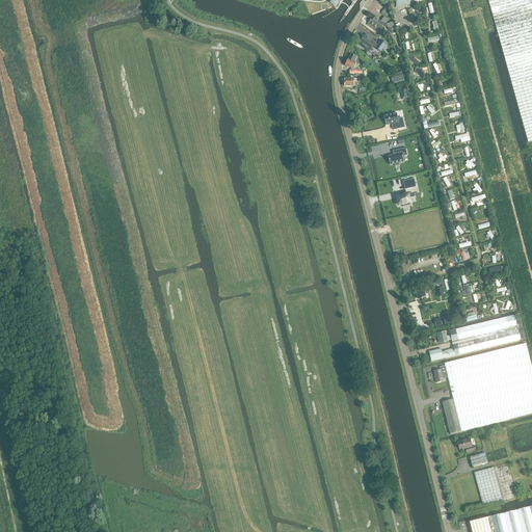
[(348,8),(345,12),(345,14),(344,14),(344,15),(345,15),(345,16),(346,16),(346,15),(347,15),(347,14),(355,3),(356,0),(353,0),(352,2),(352,3),(351,3),(351,4),(351,5),(350,5),(349,7),(349,8),(348,8)]
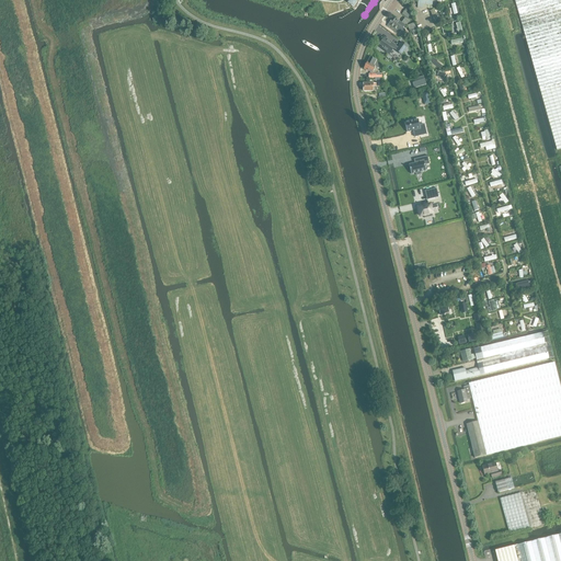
[(560,0),(514,0),(523,29),(540,90),(557,150),(560,149),(560,0)]
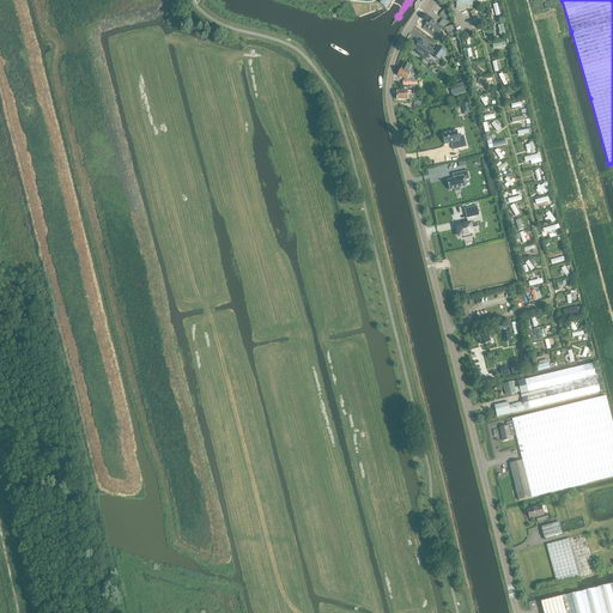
[(443,28),(432,20),(430,23),(429,22),(423,29),(432,35),(435,32),(437,35),(443,28)]
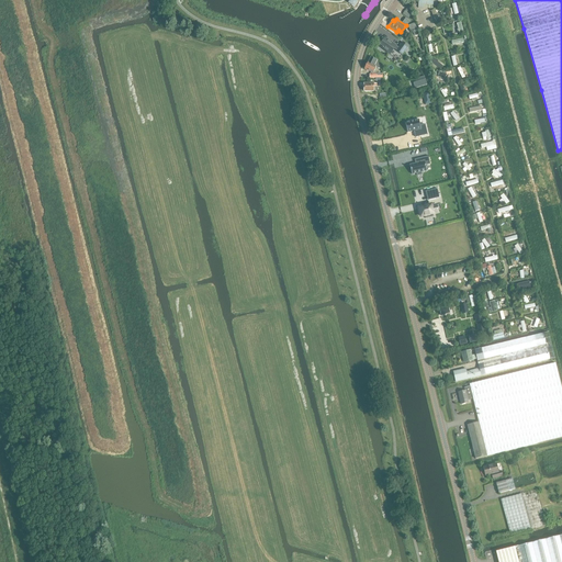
[(419,34),(415,23),(408,25),(411,31),(413,30),(415,35),(419,34)]
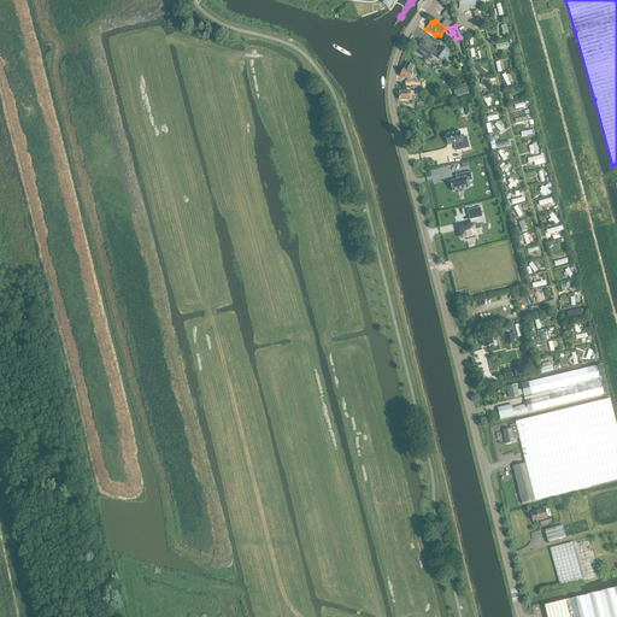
[(438,53),(423,42),(417,51),(429,60),(434,54),(435,56),(434,56),(441,60),(448,52),(441,47),(438,53)]
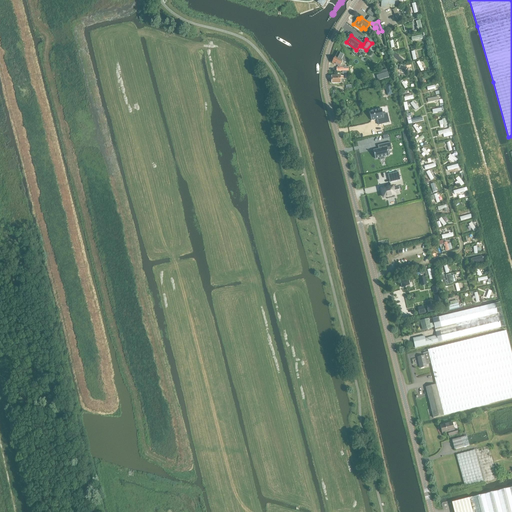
[(346,63),(344,56),(338,52),(332,63),(340,67),(343,61),(346,63)]
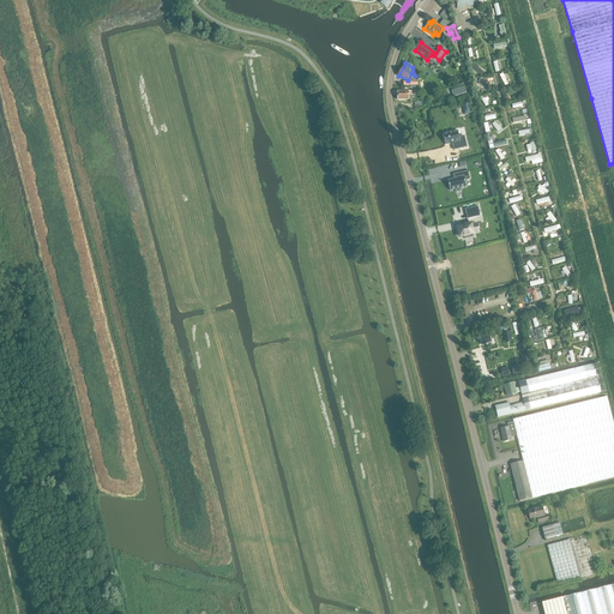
[(465,131),(446,136),(450,149),(457,146),(459,155),(476,150),(473,139),(468,140),(465,131)]
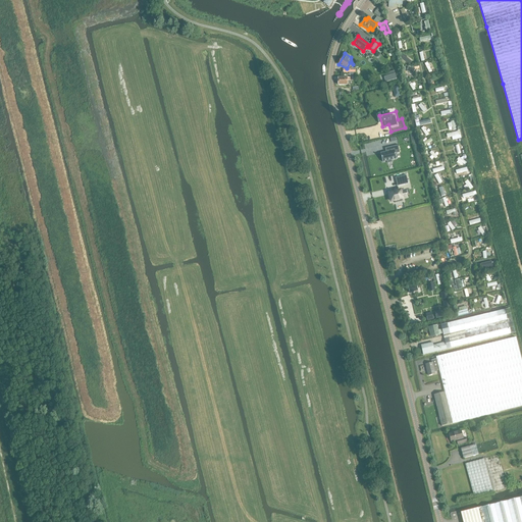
[(389,153),(378,155),(382,168),(390,166),(390,168),(396,167),(396,165),(400,164),(396,152),(403,151),(401,144),(388,148),(389,153)]
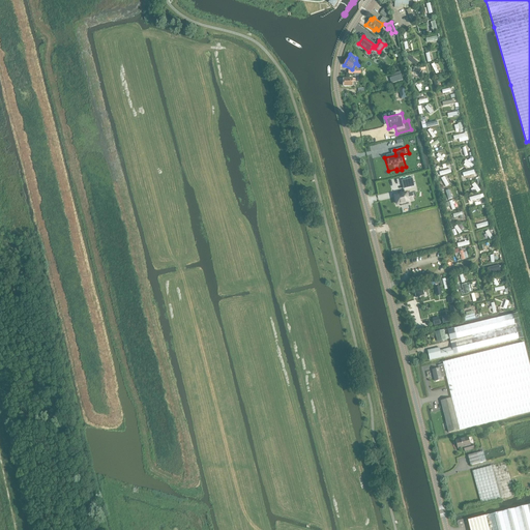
[(414,186),(412,178),(402,181),(403,181),(405,188),(405,189),(414,186)]
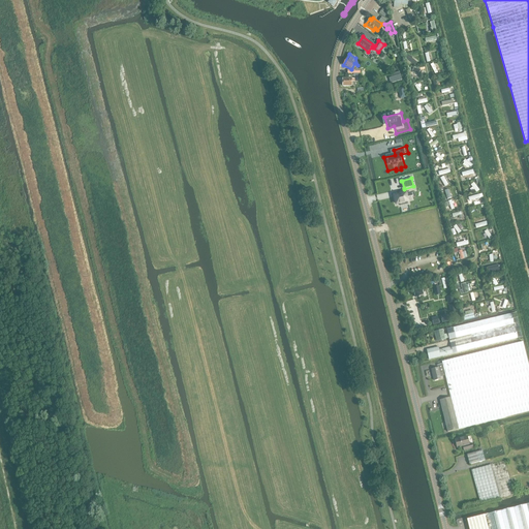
[(406,192),(393,196),(395,206),(397,206),(398,208),(407,205),(407,203),(409,203),(408,200),(413,199),(411,193),(407,194),(406,192)]
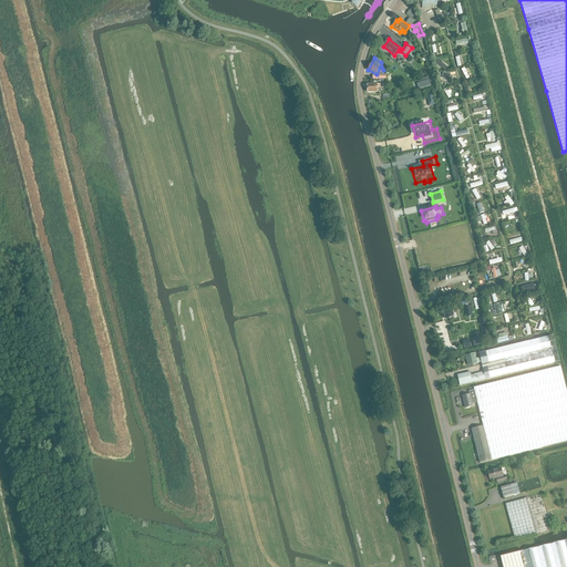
[(452,308),(442,310),(444,319),(454,316),(452,308)]
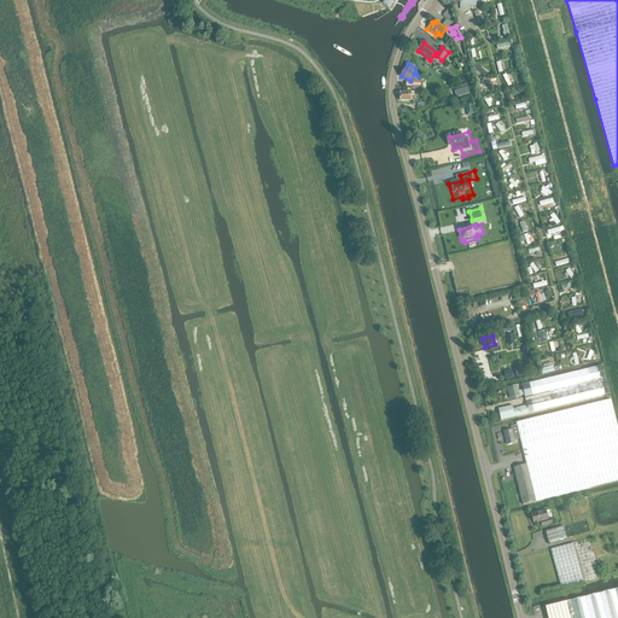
[(520,396),(525,395),(528,406),(513,409),(512,406),(499,409),(501,420),(516,417),(529,413),(605,395),(610,394),(602,365),(523,385),(524,390),(519,391),(518,385),(508,388),(511,398),(520,396)]
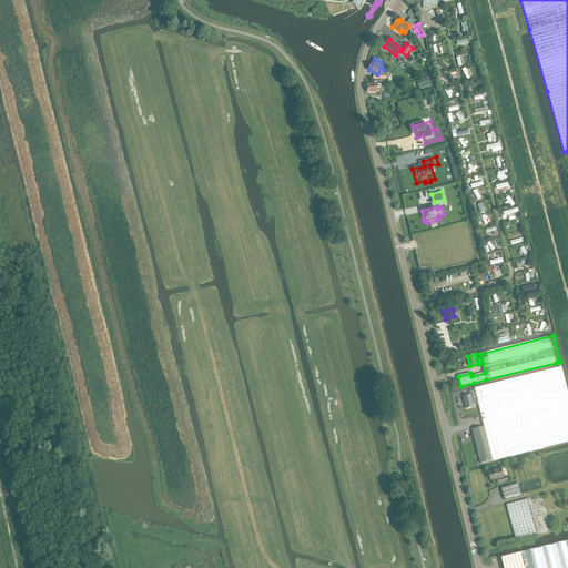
[(567,440),(567,394),(561,367),(475,388),(475,391),(469,392),(470,395),(463,397),(466,408),(474,407),(473,404),(478,403),(484,427),(473,429),(480,464),(493,460),(544,448),(543,448),(567,440)]
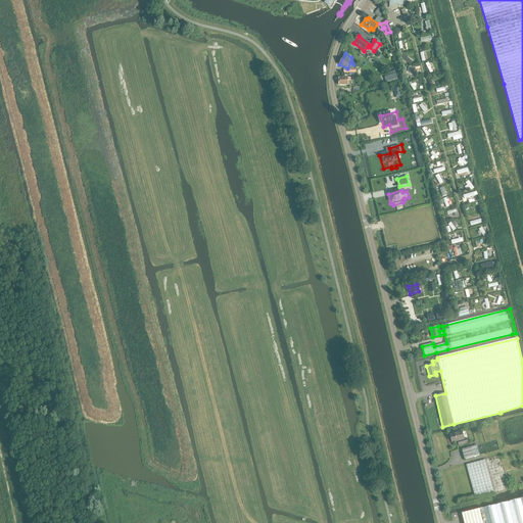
[(465,439),(463,432),(449,435),(452,442),(458,441),(459,445),(468,442),(467,438),(465,439)]
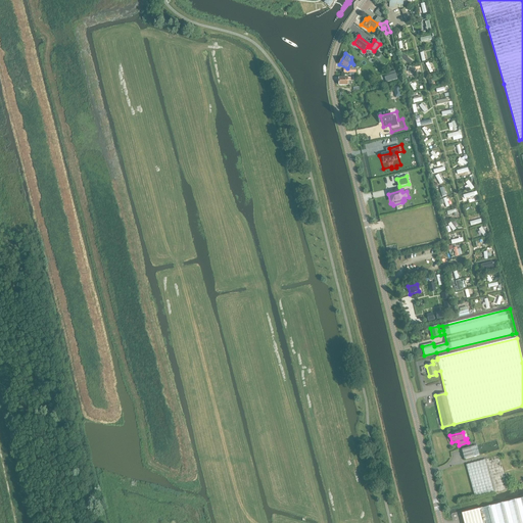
[(464,459),(479,455),(477,445),(462,449),(464,459)]
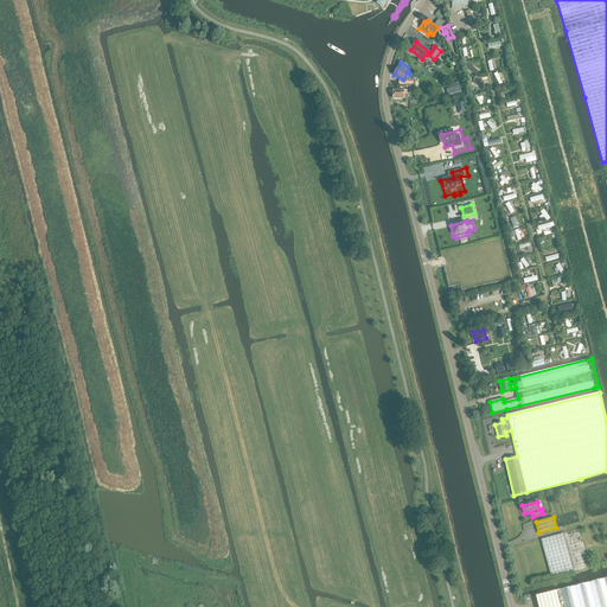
[(563,534),(541,540),(551,577),(574,572),(577,570),(567,532),(563,534)]
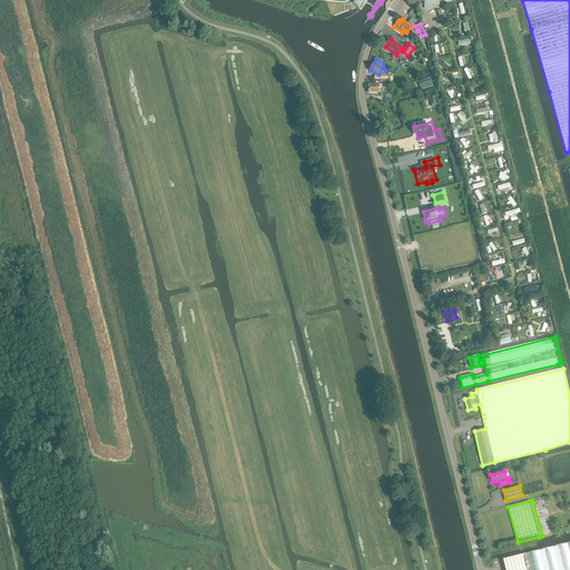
[(569,569),(569,542),(503,559),(505,569),(569,569)]
